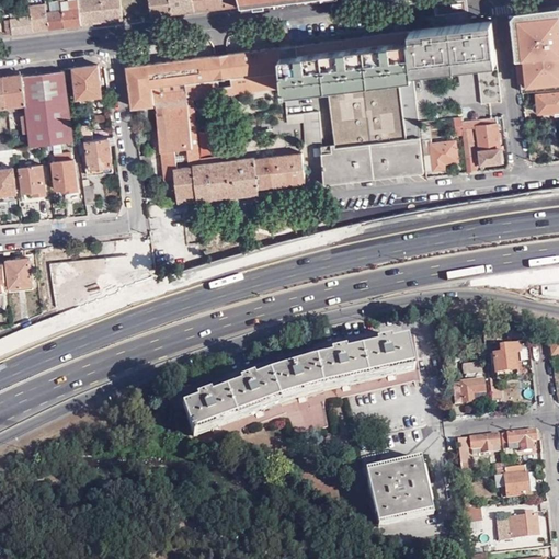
[(81,0),(82,1),(86,26),(127,20),(123,0),(121,0),(105,2),(105,0),(81,0)]
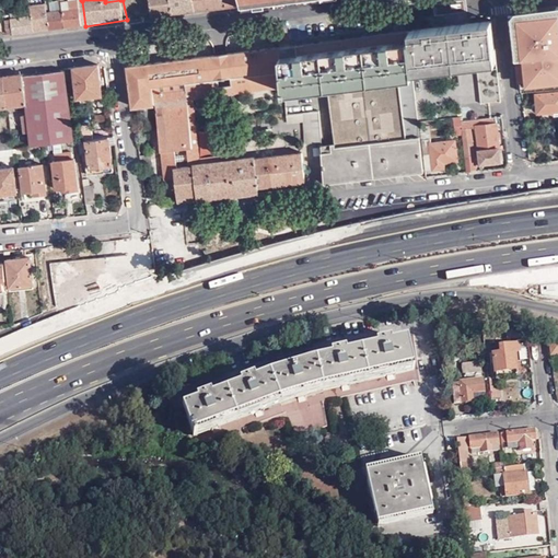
[(176,14),(173,0),(153,0),(155,16),(176,14)]
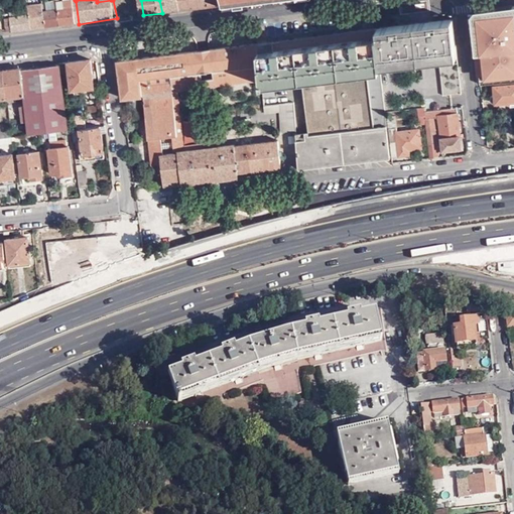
[(159,0),(162,13),(183,10),(180,0),(159,0)]
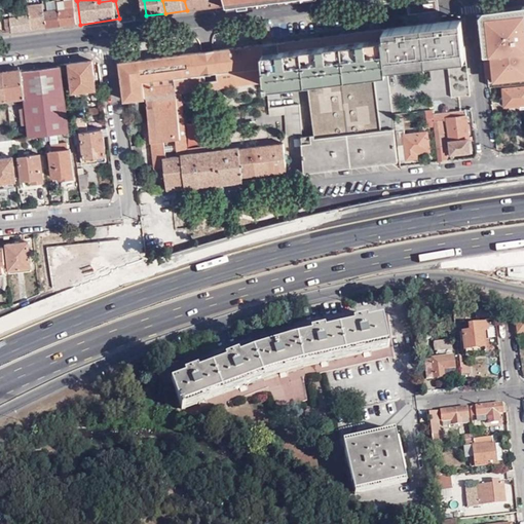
[(197,0),(184,0),(187,10),(199,9),(197,0)]
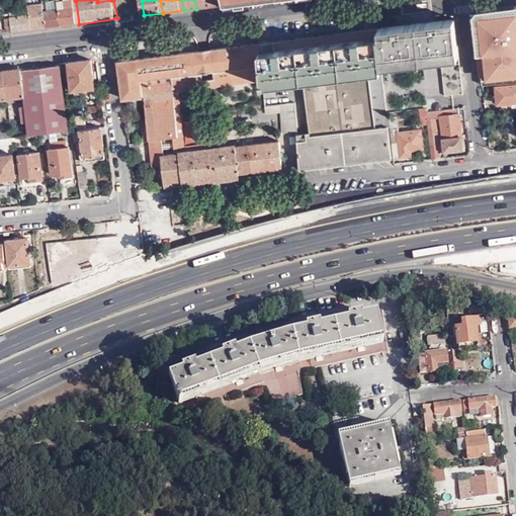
[(210,0),(194,0),(196,9),(212,7),(210,0)]
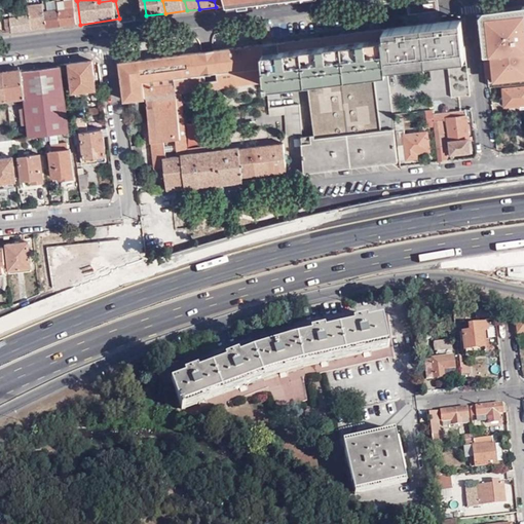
[(66,11),(62,12),(64,27),(80,25),(77,1),(65,2),(66,11)]
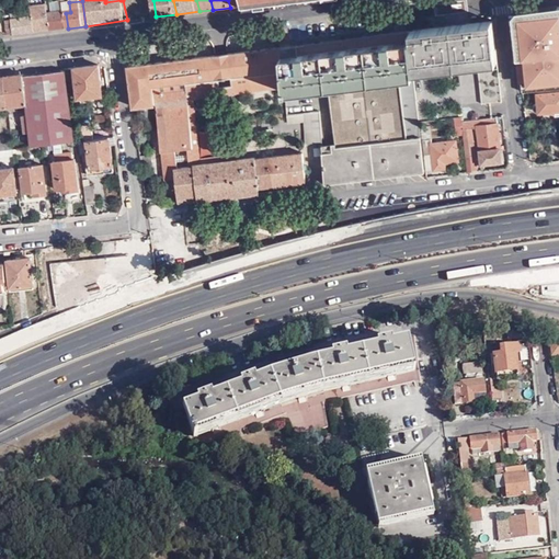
[(13,16),(0,19),(0,36),(35,32),(34,16),(34,10),(13,15),(13,16)]
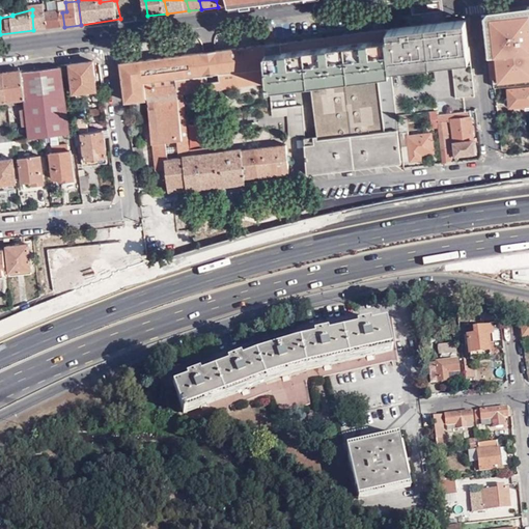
[(48,14),(50,28),(64,27),(62,12),(48,14)]
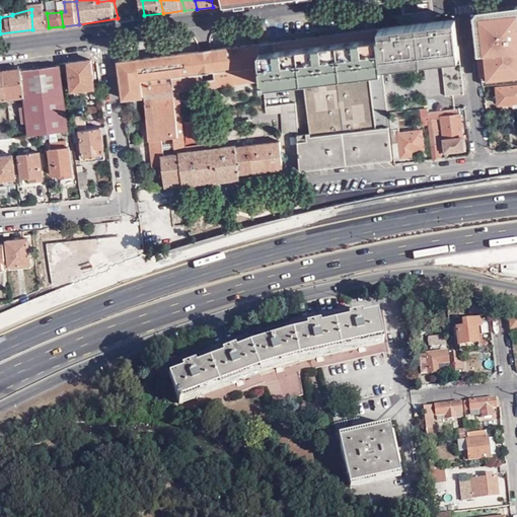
[(31,15),(32,29),(49,27),(47,13),(31,15)]
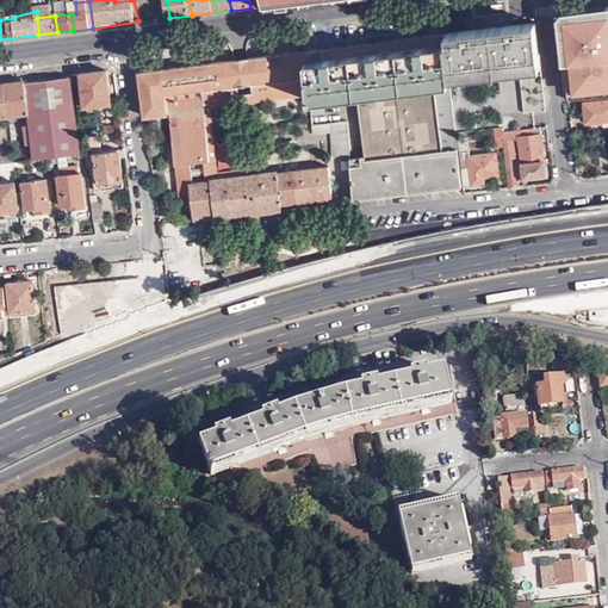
[(607,18),(582,22),(587,55),(588,55),(599,54),(607,53),(607,18)]
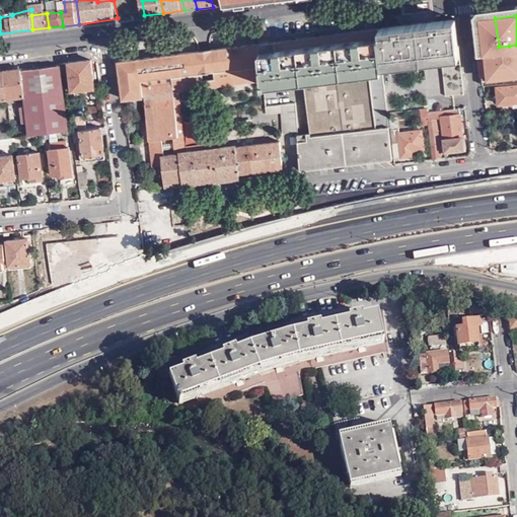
[(416,25),(421,69),(440,67),(444,97),(462,95),(459,66),(458,65),(453,21),(416,25)]
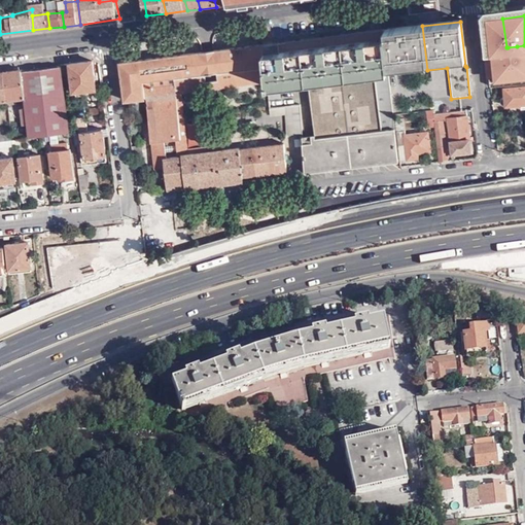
[(385,30),(389,75),(427,70),(422,26),(385,30)]
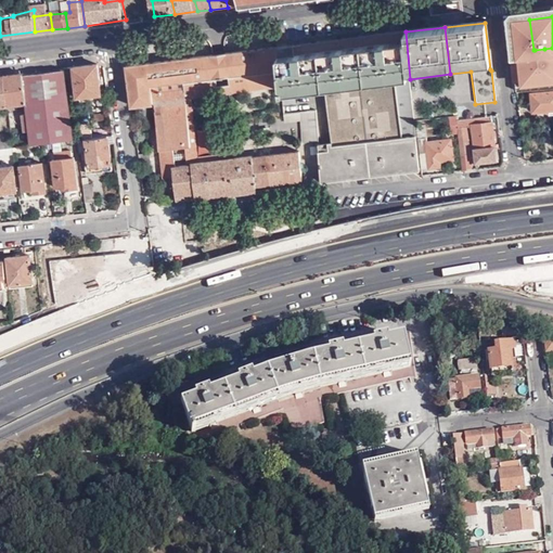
[(278,69),(280,88),(280,89),(283,89),(283,87),(291,85),(323,81),(331,150),(319,151),(321,183),(419,171),(404,53),(402,33),(275,48),(278,69)]
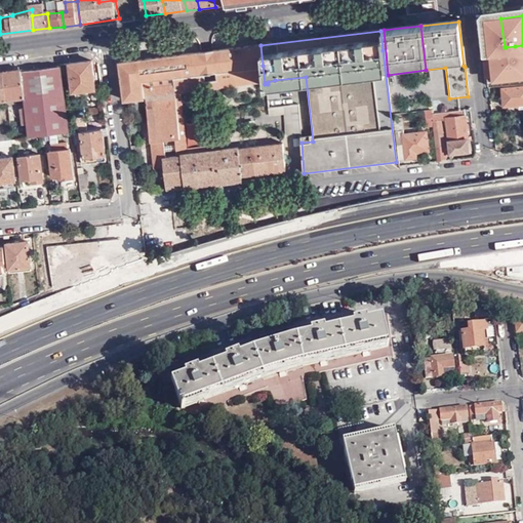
[(186,39),(187,46),(195,46),(195,38),(186,39)]
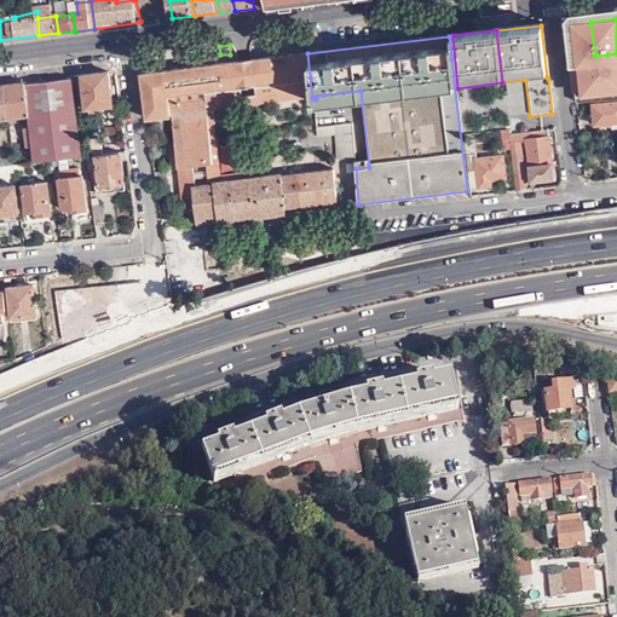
[(219,176),(212,110),(209,90),(240,86),(253,84),(310,78),(307,53),(139,74),(142,93),(149,92),(150,98),(143,99),(145,119),(171,115),(180,200),(191,199),(195,224),(191,224),(191,229),(201,226),(201,224),(251,218),(265,215),(300,212),(299,206),(335,202),(330,171),(280,177),(280,174),(259,177),(220,182),(219,176)]
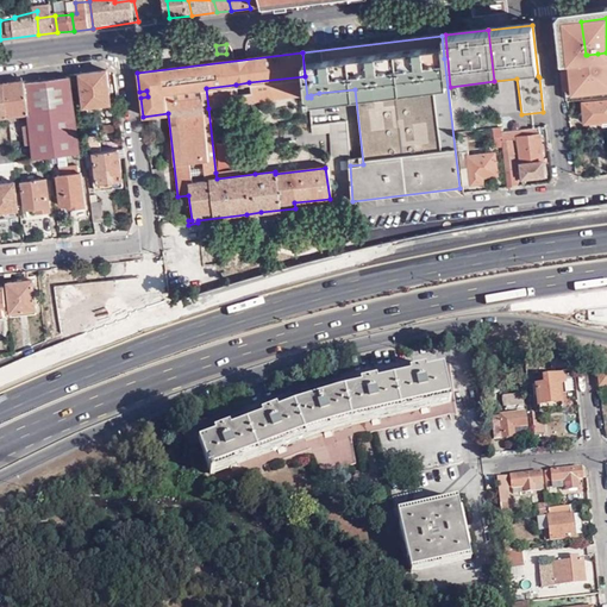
[(110,104),(105,72),(75,76),(76,81),(80,81),(83,107),(110,104)]
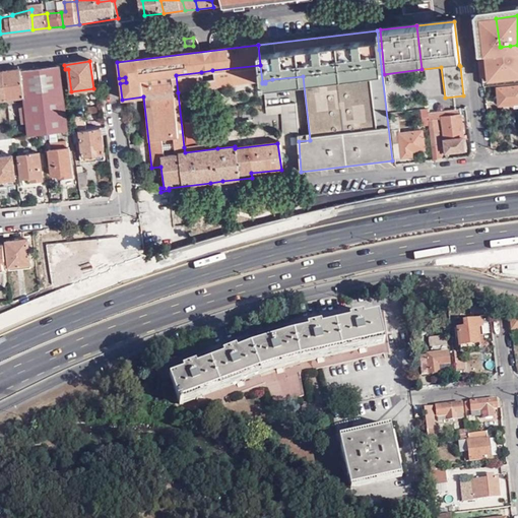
[(43,133),(58,132),(68,131),(60,65),(22,70),(25,99),(29,136),(43,135),(43,133)]
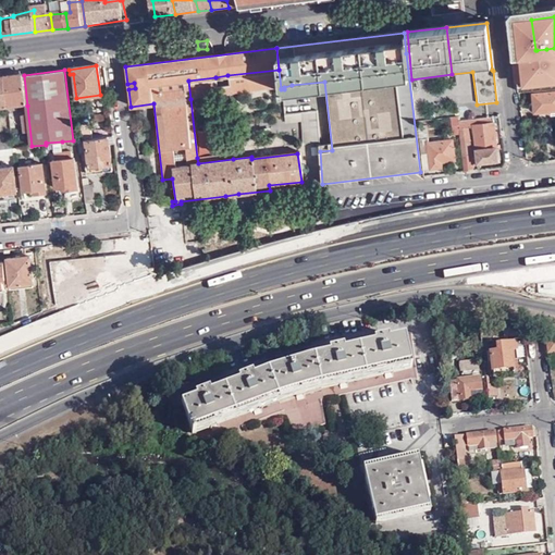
[(229,86),(230,95),(281,88),(279,70),(227,75),(229,86)]
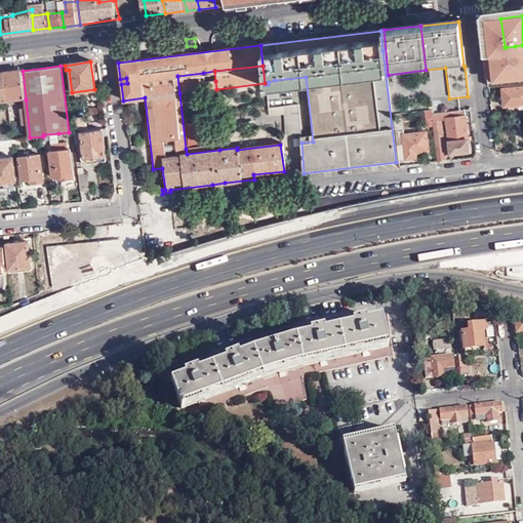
[(26,99),(23,71),(3,74),(7,102),(26,99)]
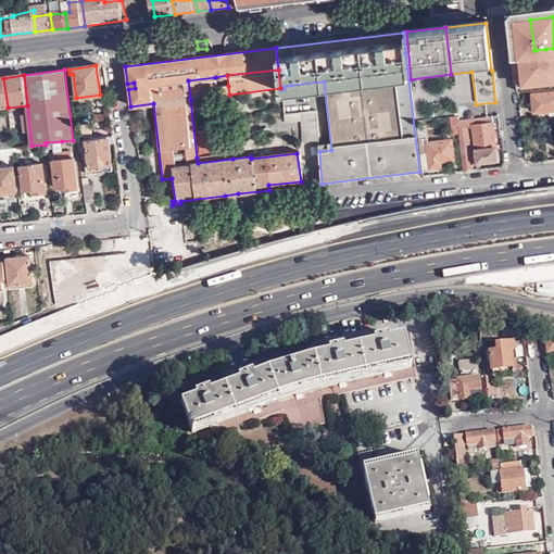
[(190,99),(217,96),(216,87),(215,77),(188,80),(190,99)]
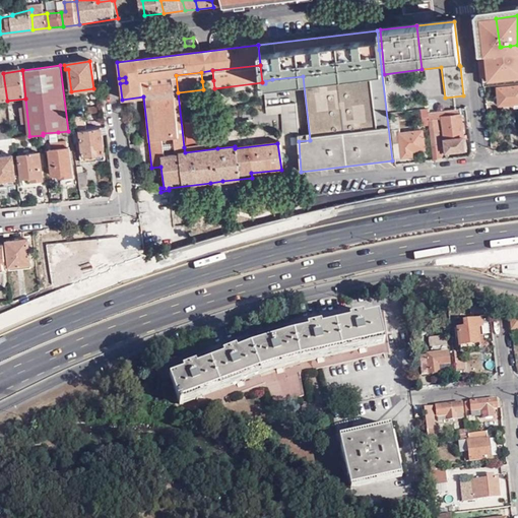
[(495,76),(481,77),(482,86),(488,85),(496,85),(495,76)]
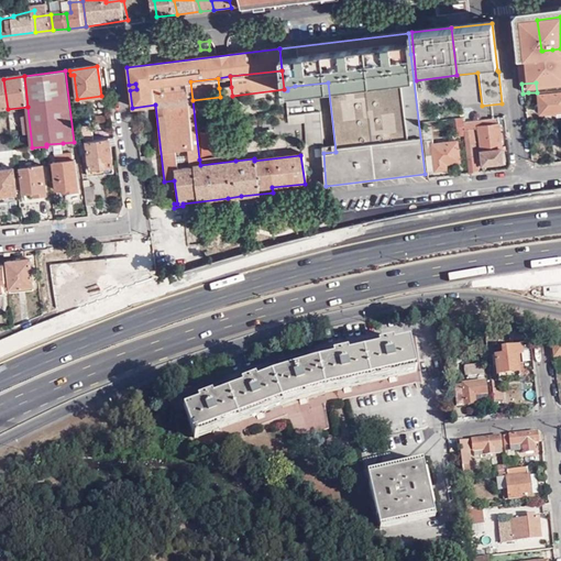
[(284,90),(286,108),(297,107),(295,86),(287,88),(287,90),(284,90)]
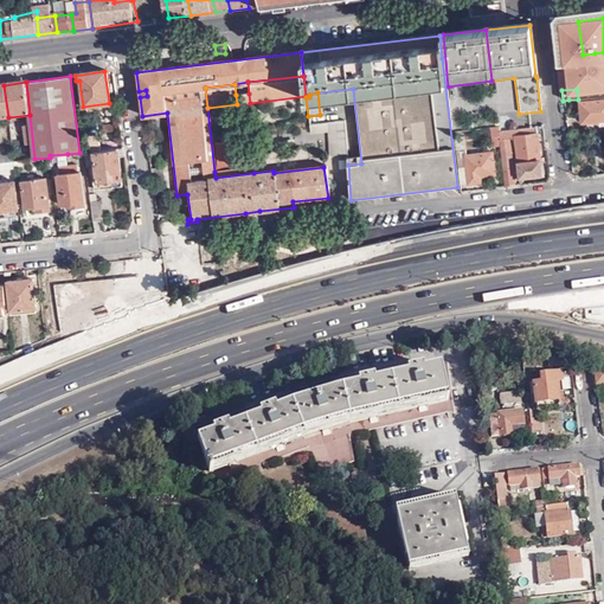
[(237,104),(250,103),(249,94),(236,95),(237,104)]
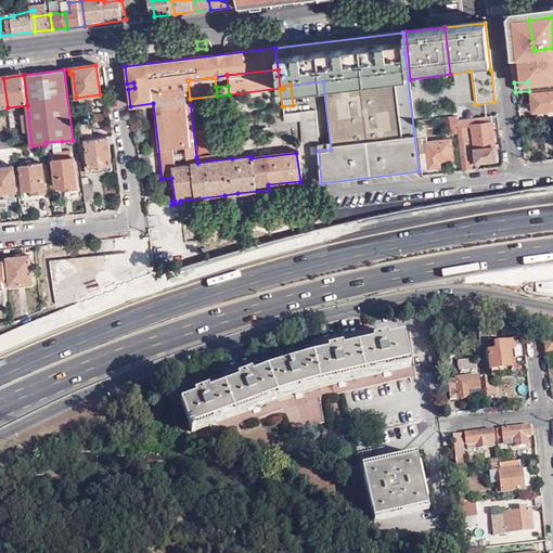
[(552,88),(540,90),(540,93),(530,94),(531,113),(547,112),(552,111),(552,88)]
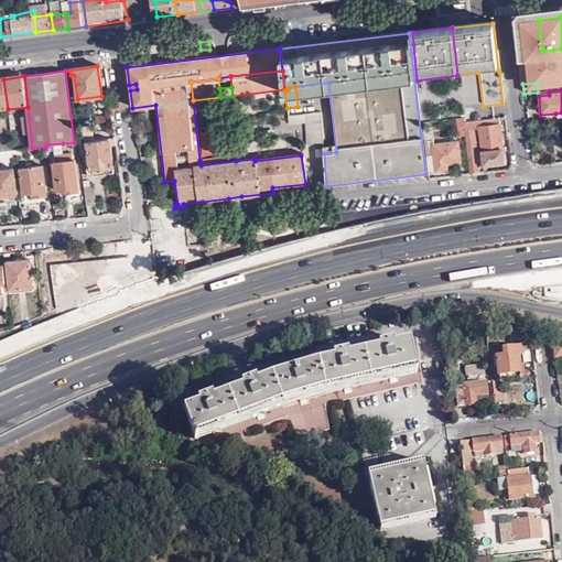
[(289,123),(304,122),(306,146),(323,144),(321,114),(288,117),(289,123)]
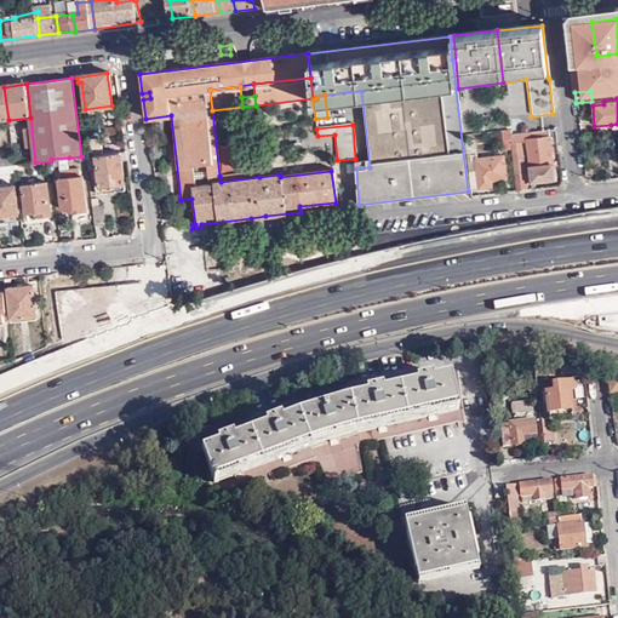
[(553,179),(548,132),(526,135),(527,142),(532,187),(534,187),(533,182),(553,179)]
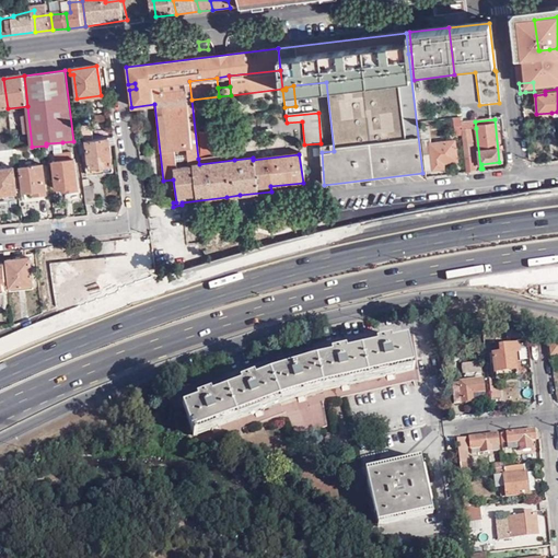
[(475,121),(460,123),(461,130),(476,128),(475,121)]
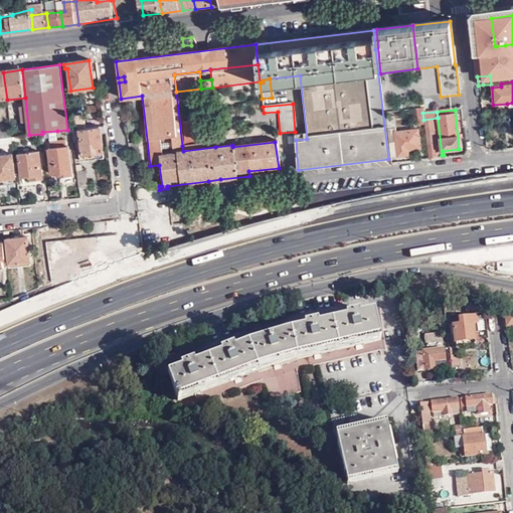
[(69,116),(71,130),(83,129),(81,115),(69,116)]
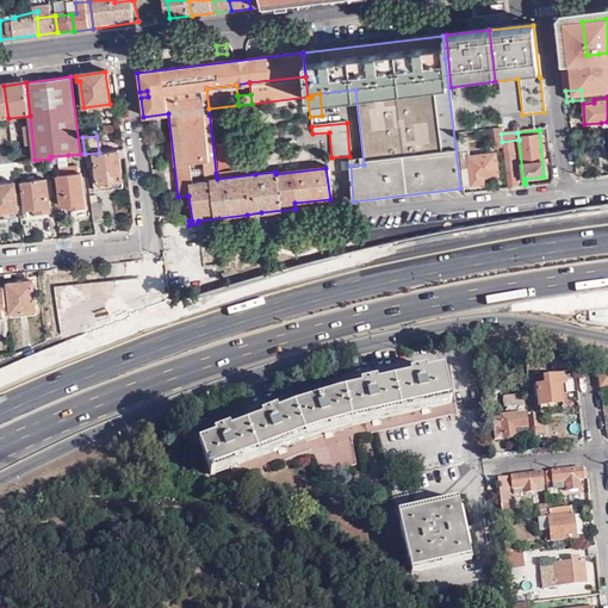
[(12,149),(16,161),(29,157),(25,146),(12,149)]
